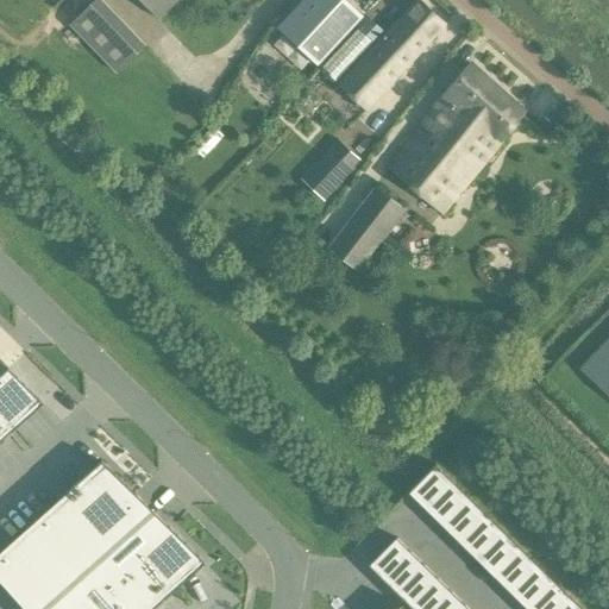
[(99,0),(98,0),(70,25),(115,74),(143,49),(99,0)]
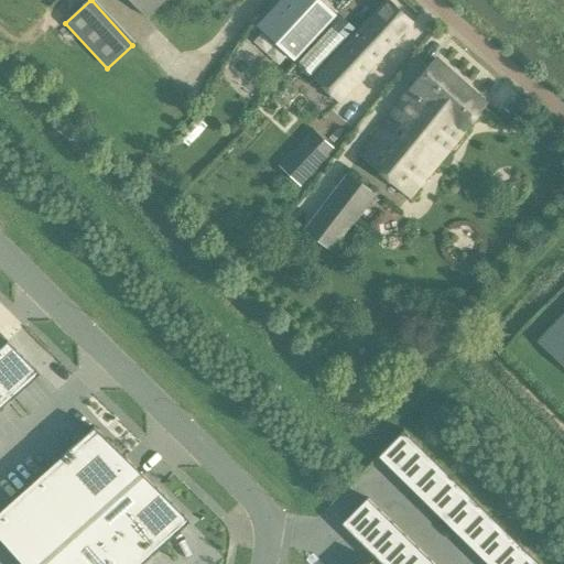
[(129,0),(148,19),(166,0),(129,0)]
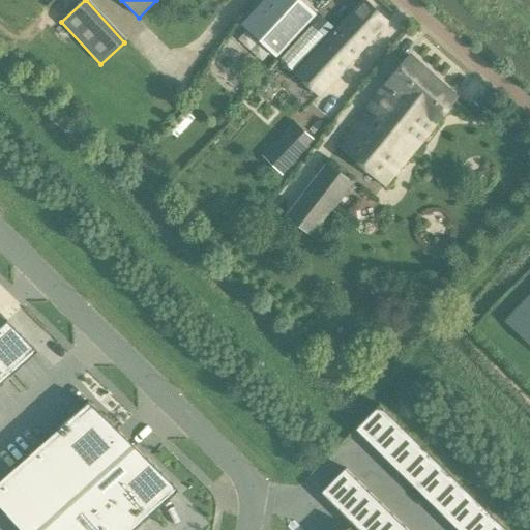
[(300,0),(268,0),(240,30),(247,37),(252,33),(277,57),(317,15),(300,0)]
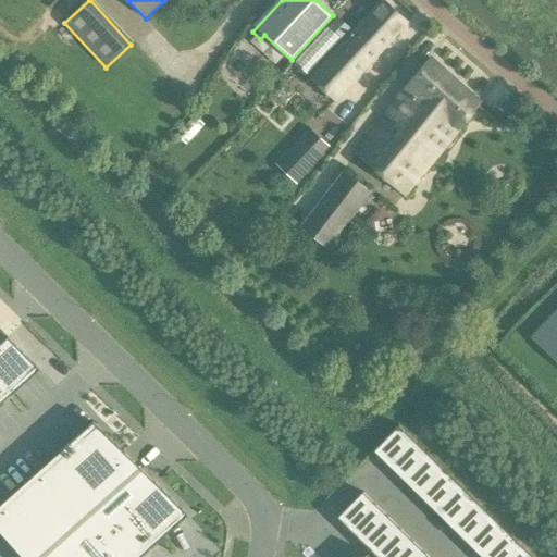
[(337,17),(295,63),(335,101),(391,41),(407,24),(384,1),(355,33),(337,17)]
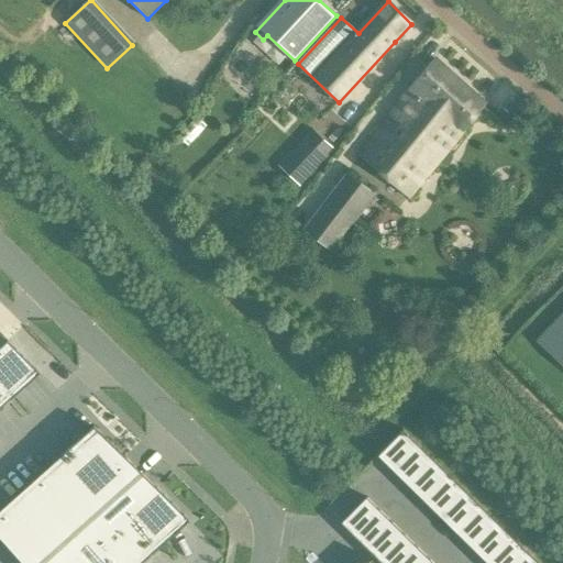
[(410,90),(361,155),(410,197),(486,103),(435,58),(409,89),(410,90)]
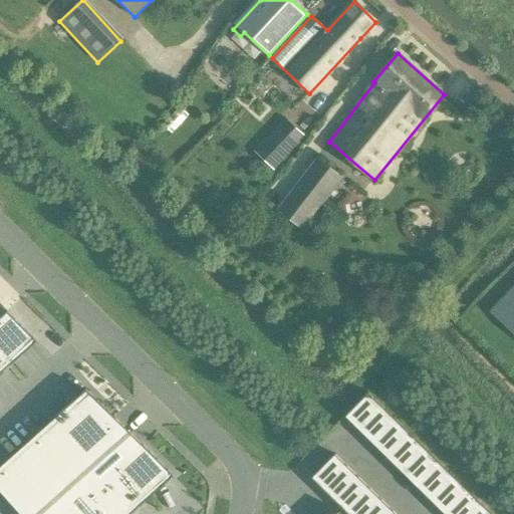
[(262,158),(273,169),(304,136),(285,118),(268,137),(276,144),(262,158)]
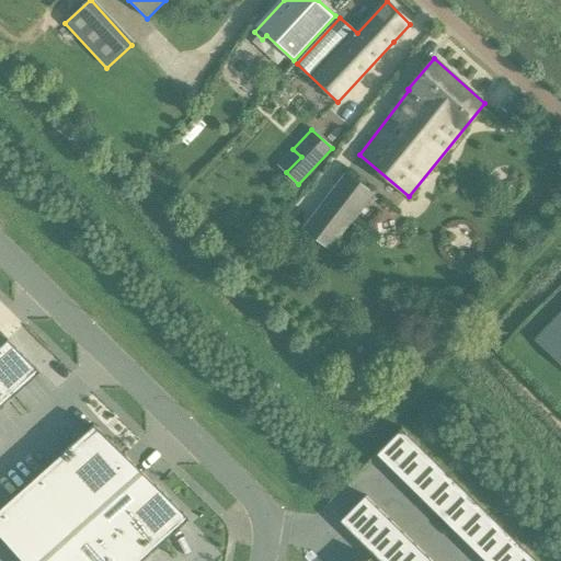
[(331,250),(374,194),(346,173),(304,229),(331,250)]
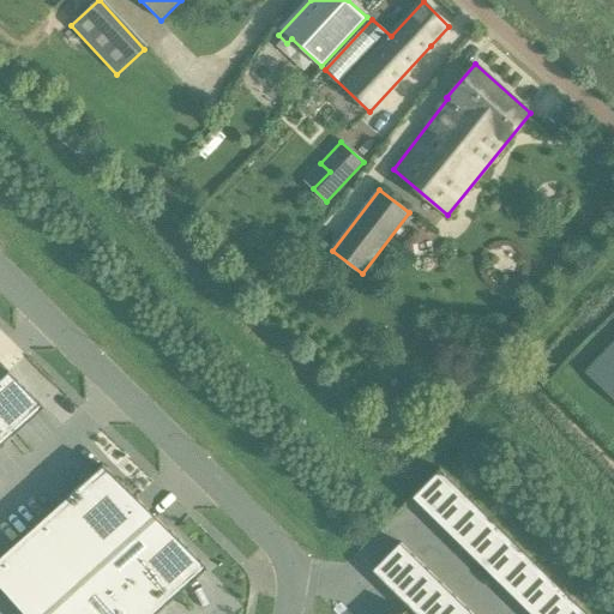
[(613,343),(587,373),(613,398),(613,343)]
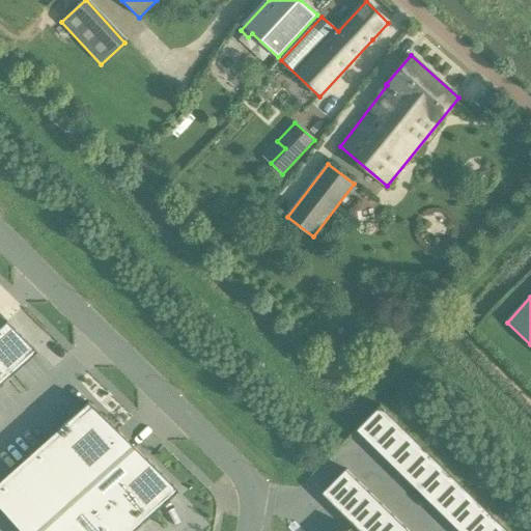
[(6,322),(0,327),(0,365),(10,376),(37,352),(7,323),(6,322)]
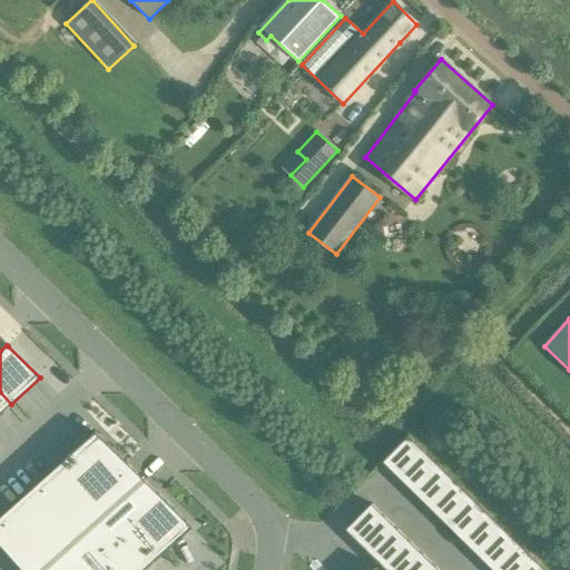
[(0,392),(0,413),(11,404),(0,392)]
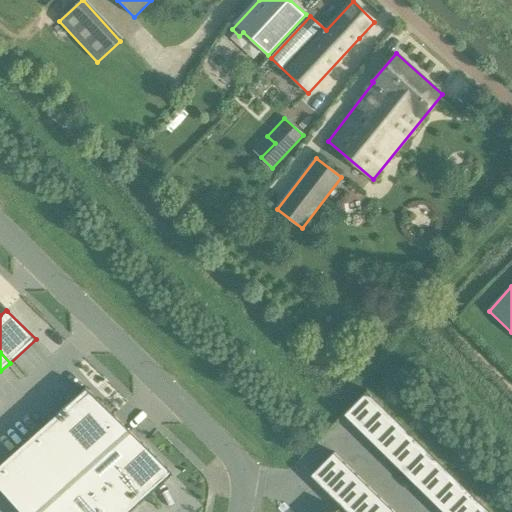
[(58,413),(0,464),(0,489),(20,511),(35,511),(128,429),(86,388),(82,391),(58,412),(58,413)]
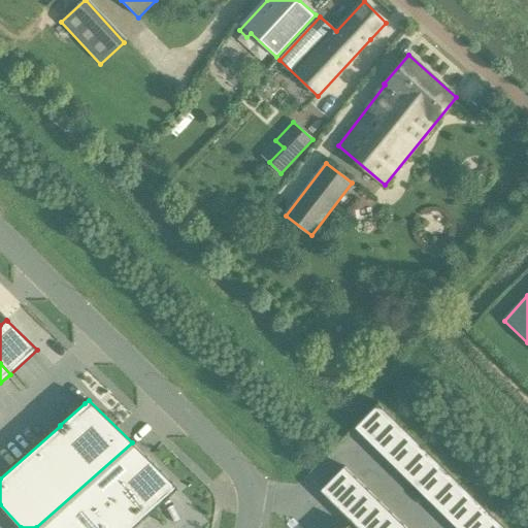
[(377,403),(354,427),(369,442),(393,418),(390,416),(377,403)]
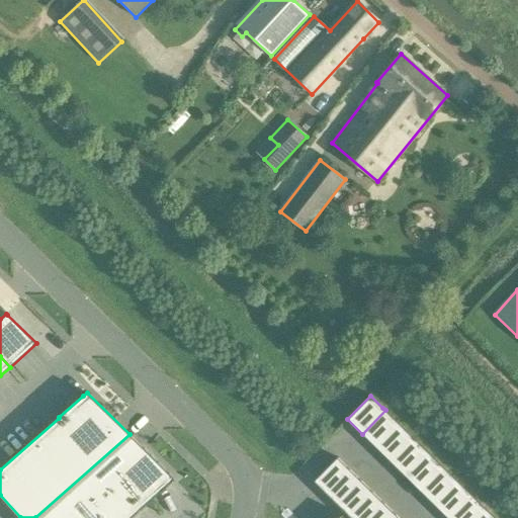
[(385,410),(362,434),(376,448),(400,424),(385,410)]
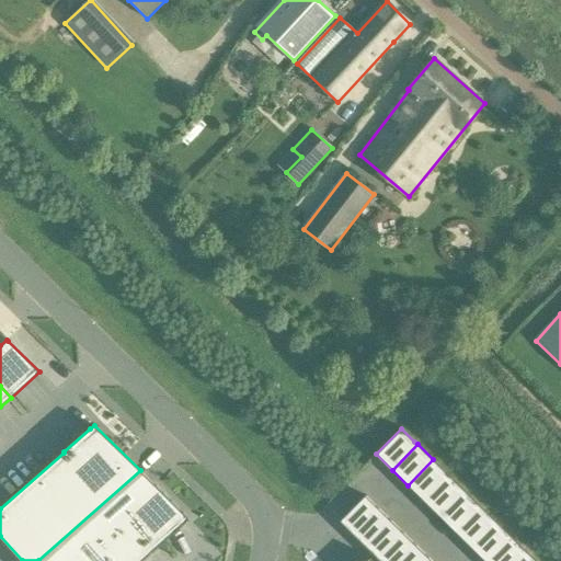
[(433,459),(408,485),(423,501),(448,474),(433,459)]
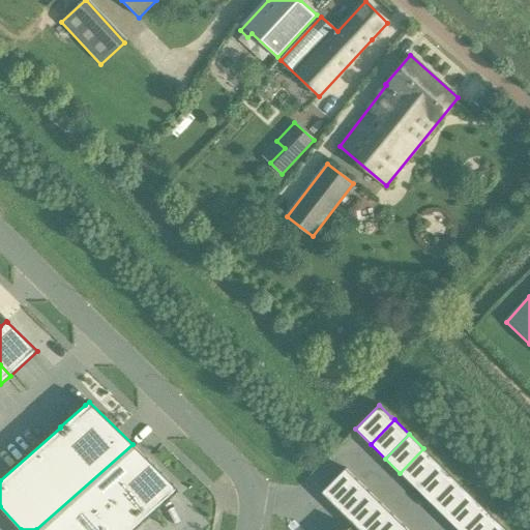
[(133,444),(36,529),(133,529),(143,521),(144,521),(179,490),(133,444)]
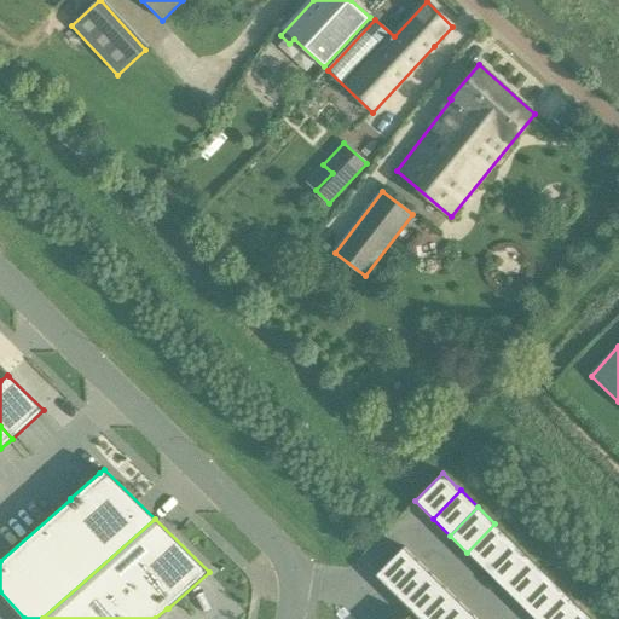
[(495,524),(467,553),(484,570),(512,541),(495,524)]
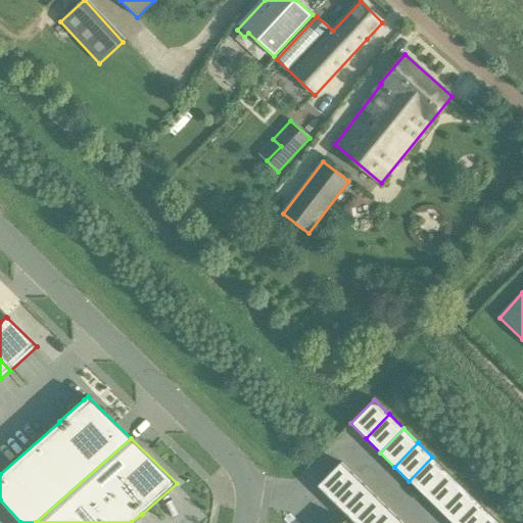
[(432,457),(409,481),(424,495),(447,471),(432,457)]
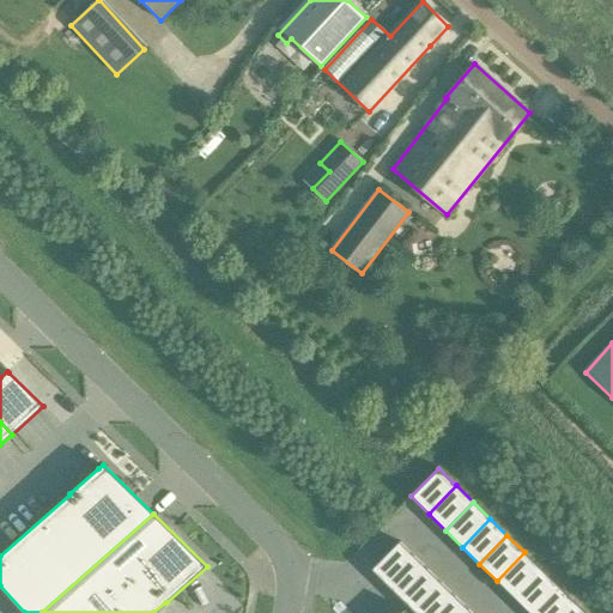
[(399,541),(371,569),(384,583),(412,554),(399,541)]
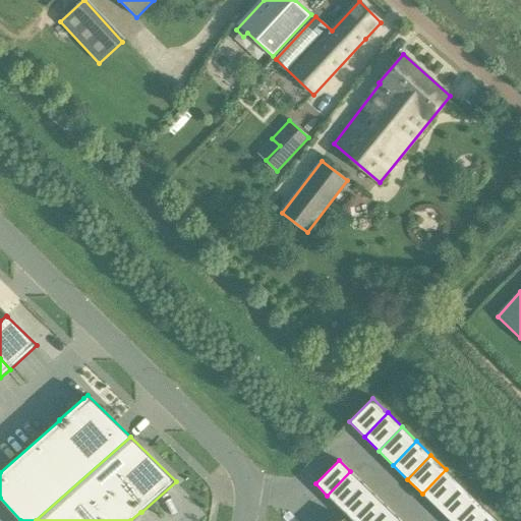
[(446,469),(422,494),(437,508),(460,483),(446,469)]
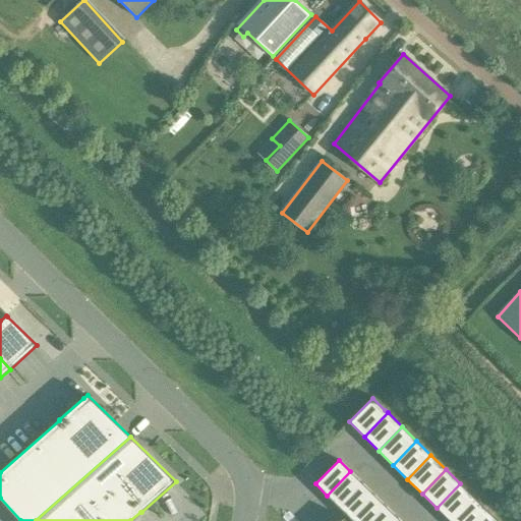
[(350,471),(327,496),(339,507),(362,483),(350,471)]
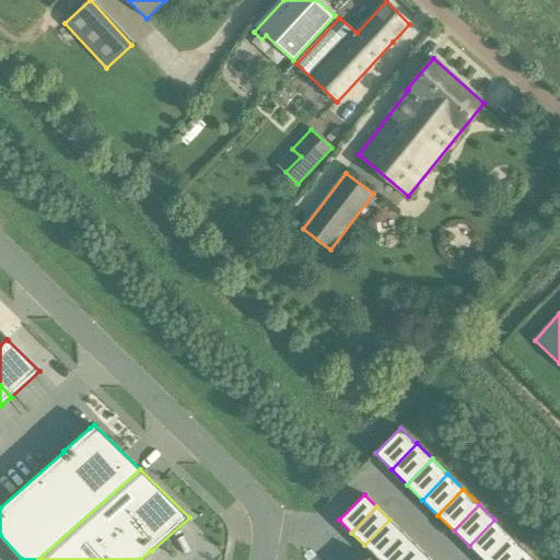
[(389,520),(364,545),(376,557),(401,532),(389,520)]
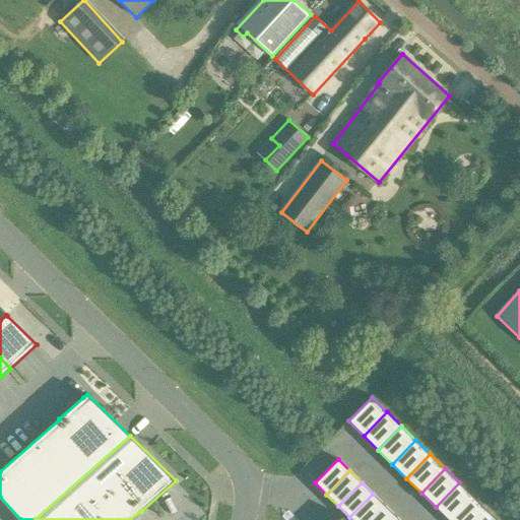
[(459,482),(436,507),(449,519),(451,519),(473,497),(459,482)]
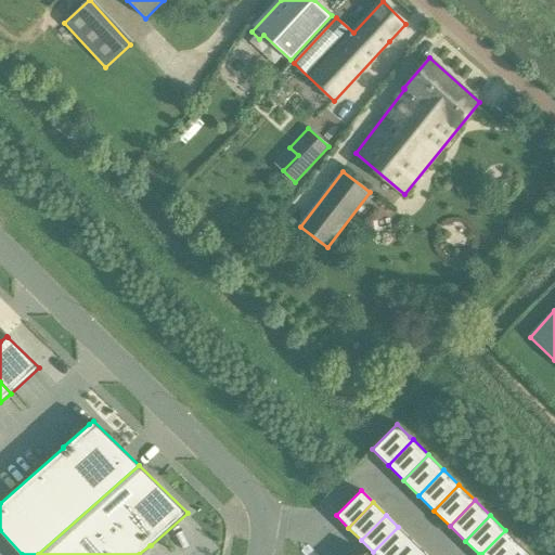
[(398,527),(373,552),(375,554),(394,554),(411,539),(398,527)]
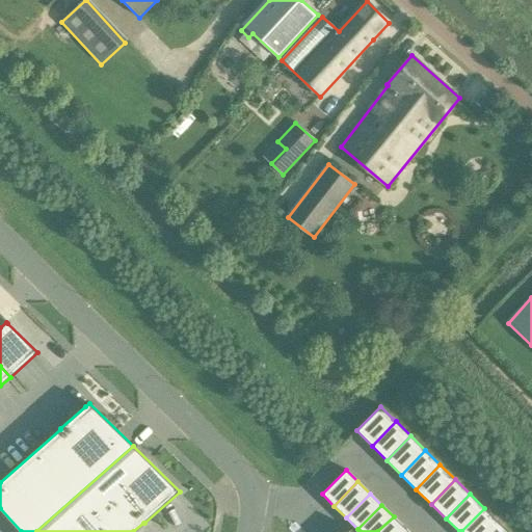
[(484,508),(461,531),(490,531),(500,523),(484,508)]
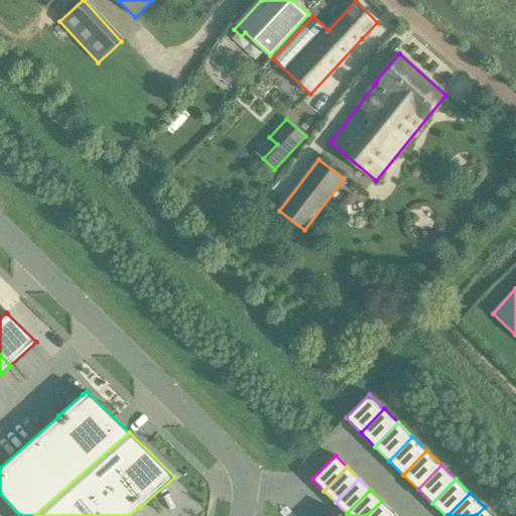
[(382,501),(366,515),(389,515),(393,512),(382,501)]
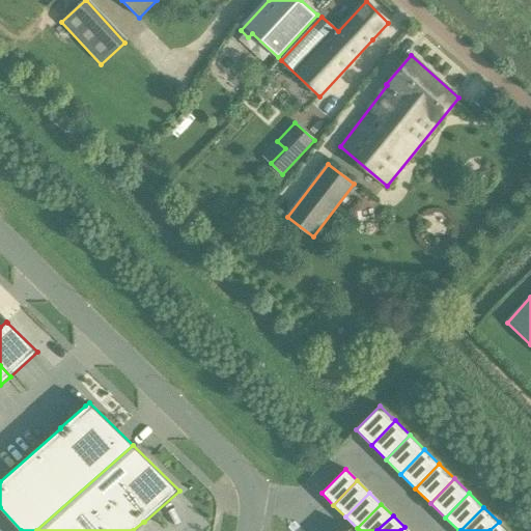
[(507,530),(499,522),(490,530),(507,530)]
